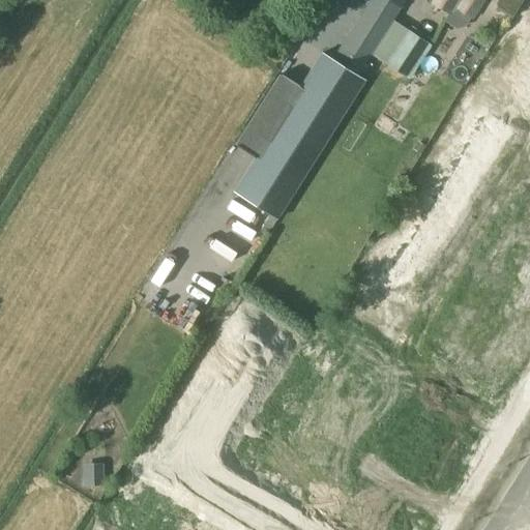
[(322,54),(235,193),(277,219),(365,80),(357,74),(372,51),(392,20),(404,0),(373,0),(334,62),(322,54)]
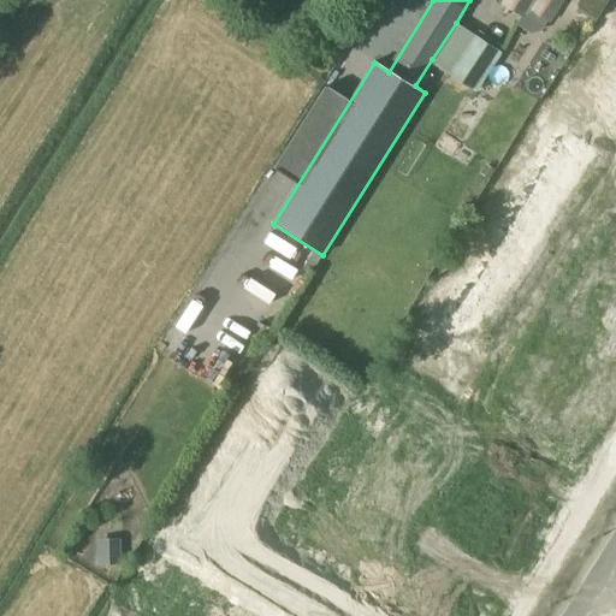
[(560,0),(496,0),(526,17),(531,9),(549,19),(560,0)]
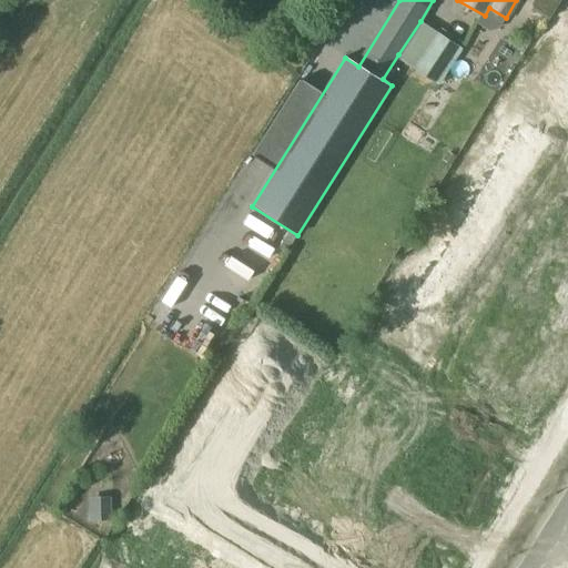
[(534,0),(533,4),(534,10),(548,19),(559,0),(534,0)]
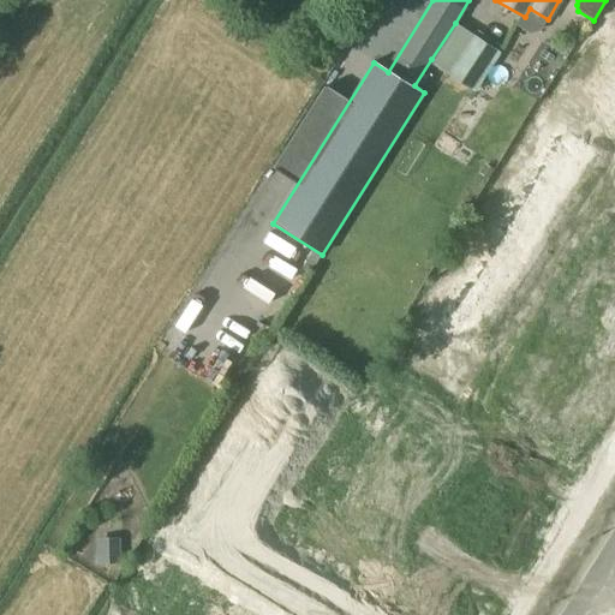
[(470,36),(446,76),(476,95),(500,55),(470,36)]
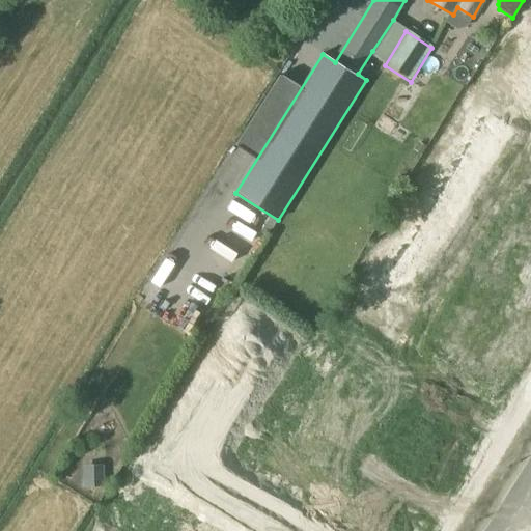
[(502,42),(491,56),(512,70),(520,60),(530,67),(530,47),(527,45),(521,54),(502,42)]
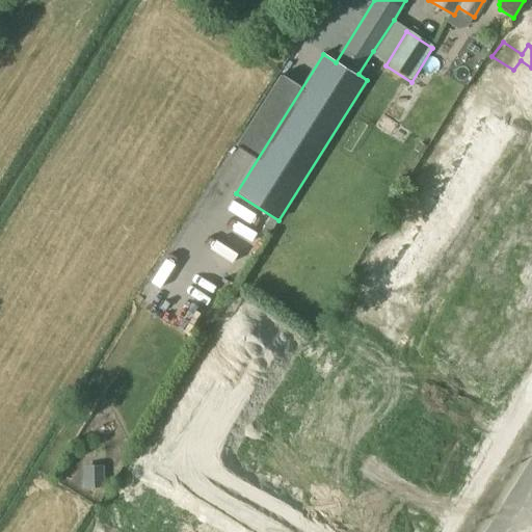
[(419,141),(414,149),(421,154),(426,147),(419,141)]
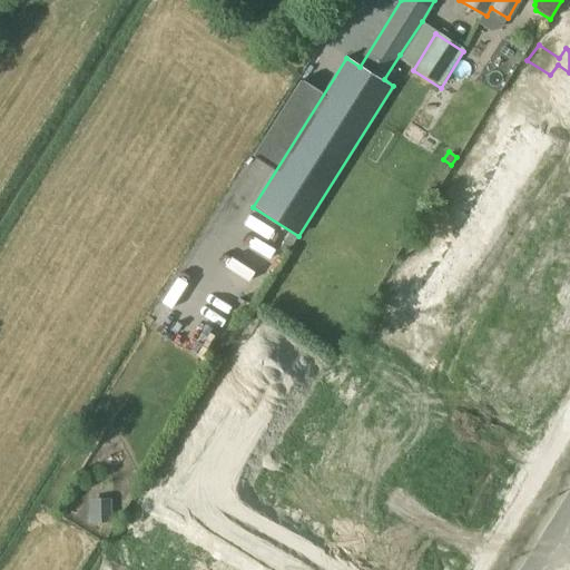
[(110,498),(89,499),(89,522),(111,521),(110,498)]
